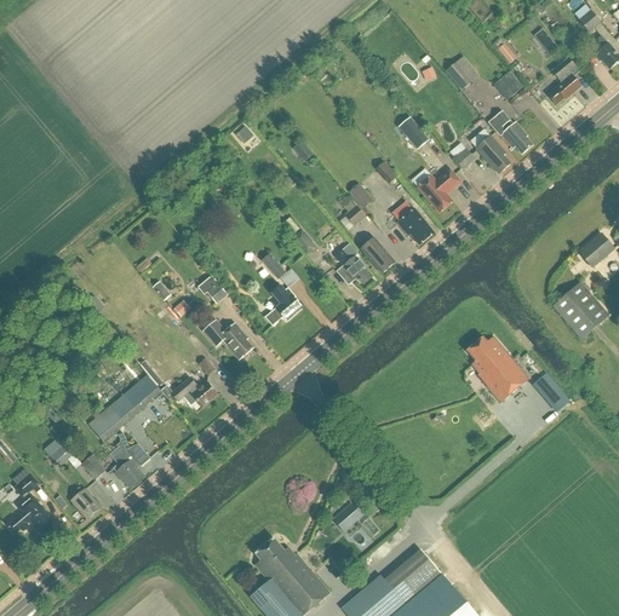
[(571,15),(586,32),(599,22),(583,4),(571,15)]
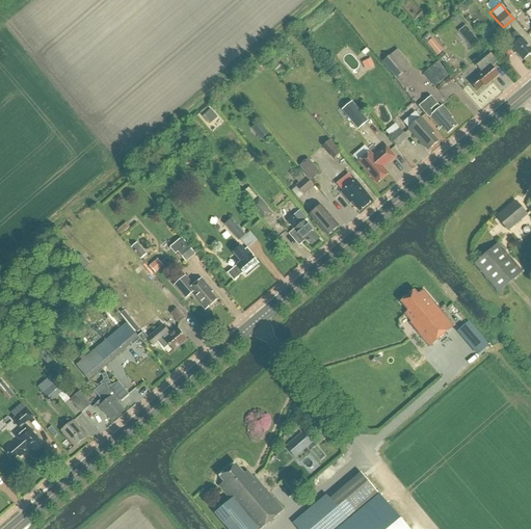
[(417,14),(423,19),(427,15),(422,9),(417,14)]
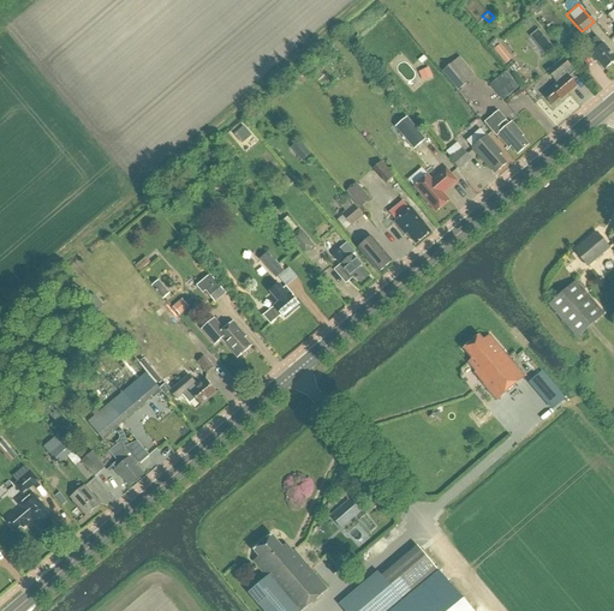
[(526,33),(544,53),(553,45),(535,25),(526,33)]
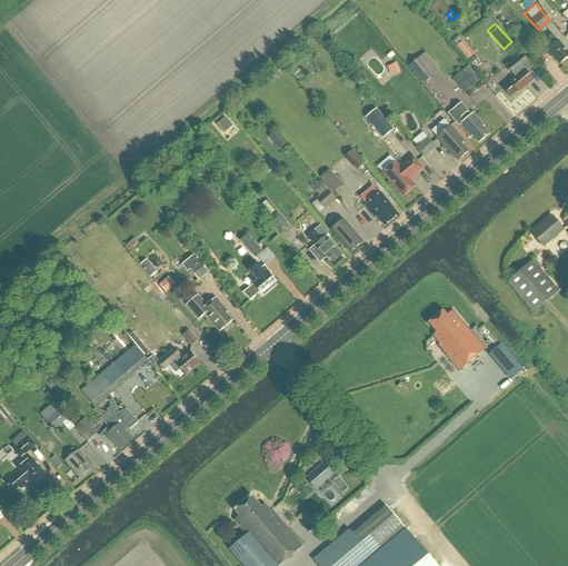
[(551,53),(558,62),(567,52),(567,51),(557,38),(557,39),(550,31),(544,37),(545,39),(541,42),(546,48),(547,49),(546,50),(549,55),(551,53)]
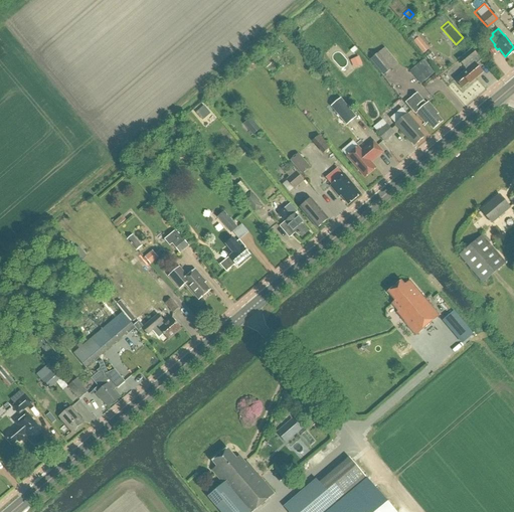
[(413,38),(423,50),(429,46),(418,34),(413,38)]
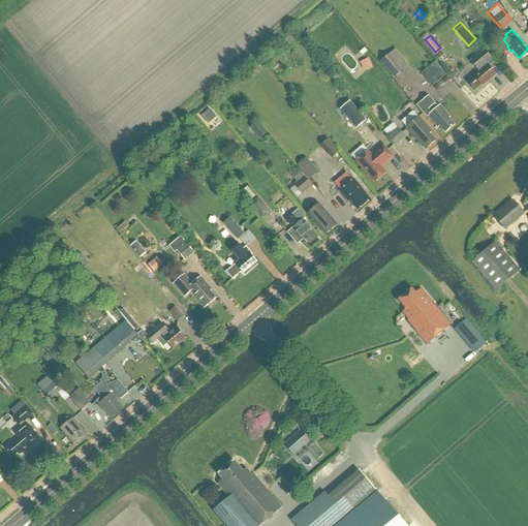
[(466,80),(473,88),(479,83),(482,84),(495,72),(487,63),(492,58),(484,48),(470,59),(478,69),(466,80)]
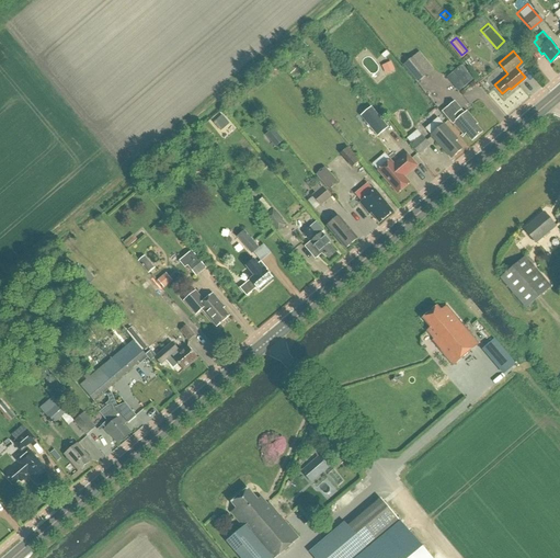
[(403,63),(416,79),(426,72),(412,55),(403,63)]
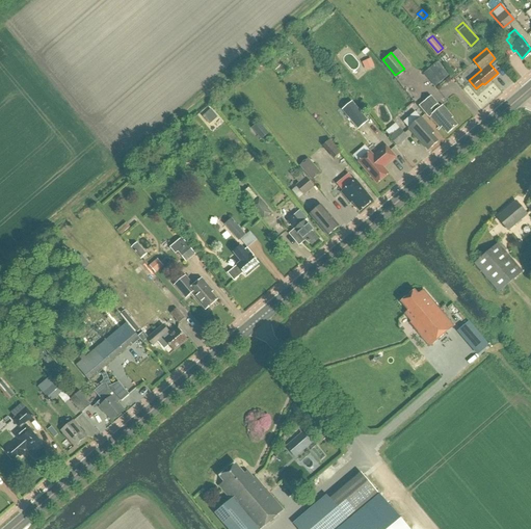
[(368,55),(360,59),(364,68),(372,63),(368,55)]
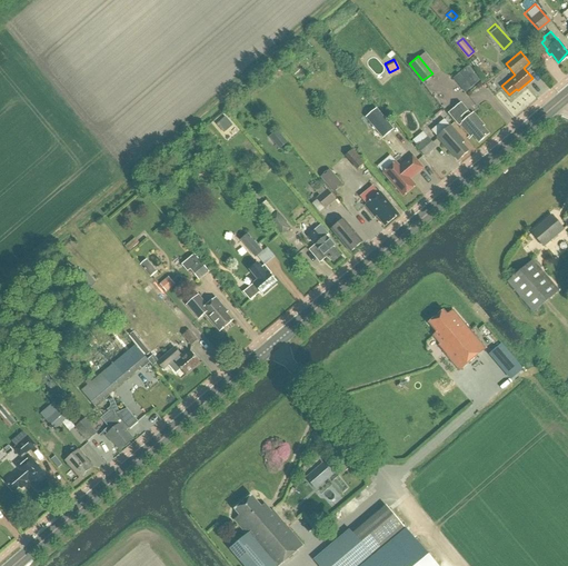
[(462,90),(478,77),(466,62),(450,76),(462,90)]
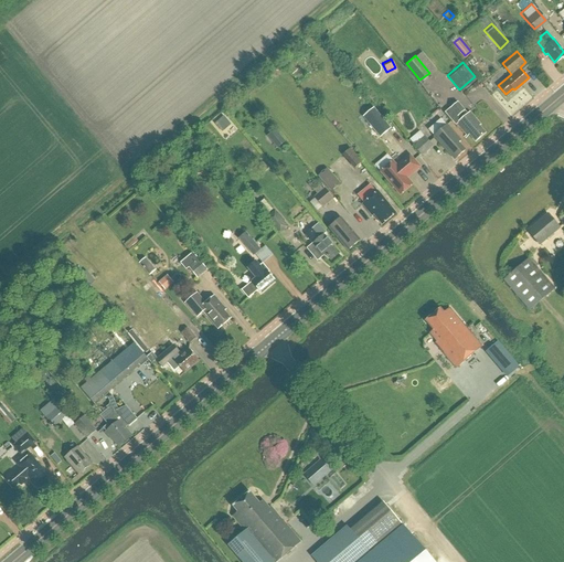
[(457,99),(445,110),(456,123),(457,122),(466,134),(468,131),(475,139),(485,130),(478,124),(479,123),(469,110),(464,114),(461,112),(465,108),(457,99)]
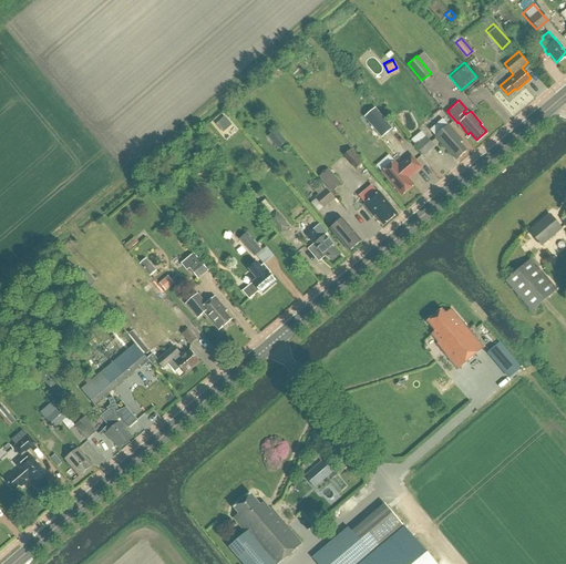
[(364,115),(381,135),(392,126),(374,106),(364,115)]
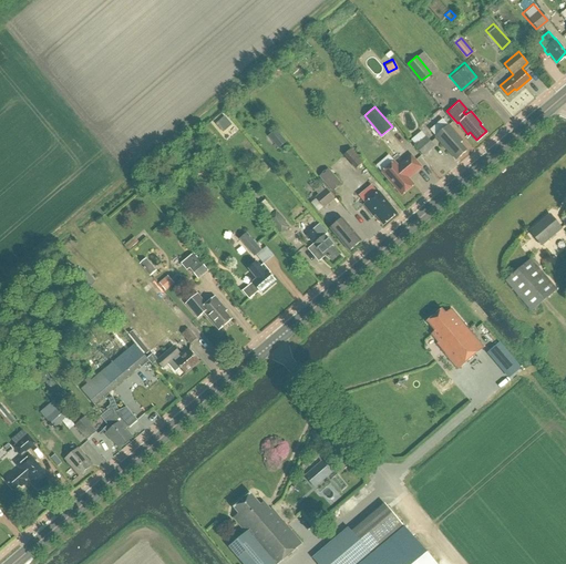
[(220,127),(228,120),(224,114),(215,122),(220,127)]
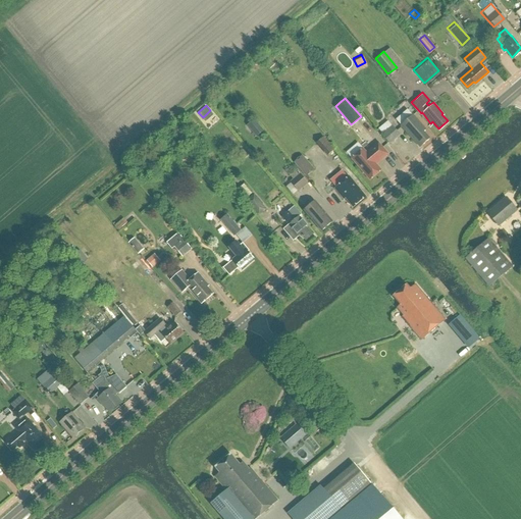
[(425,127),(412,113),(400,124),(419,145),(421,143),(421,144),(428,137),(423,130),(425,127)]
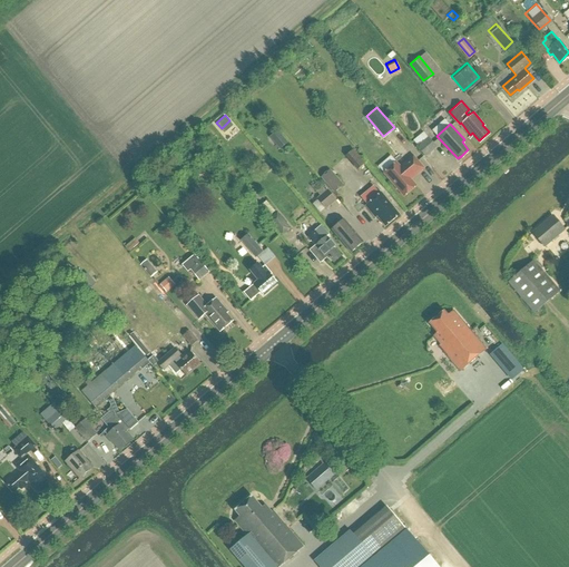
[(276,128),(270,134),(280,146),(286,140),(276,128)]
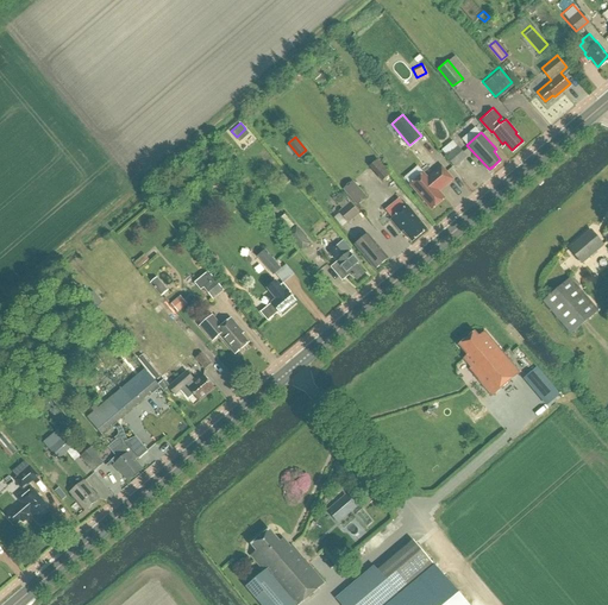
[(457,144),(445,155),(453,164),(465,155),(457,144)]
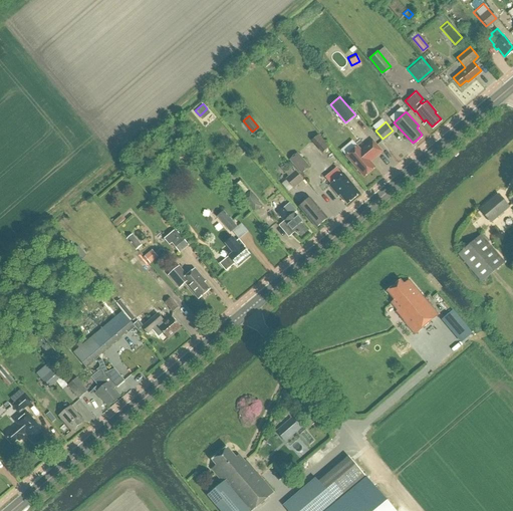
[(359,149),(356,145),(344,155),(362,176),(373,166),(368,160),(382,147),(373,137),(359,149)]
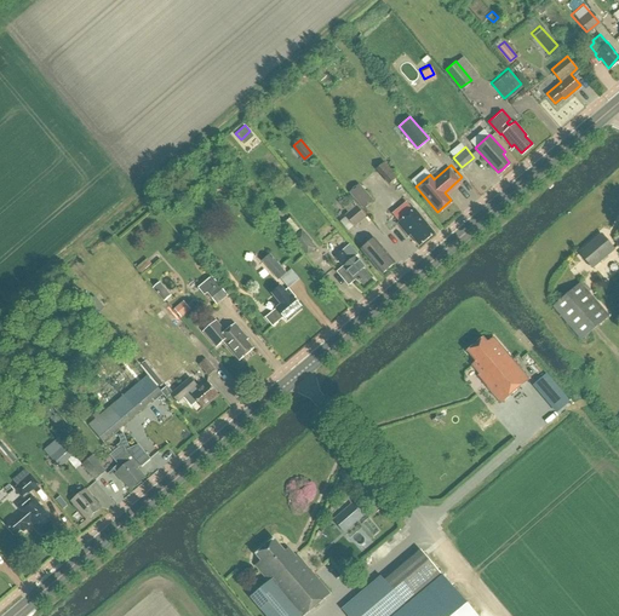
[(389,182),(396,176),(393,170),(384,177),(389,182)]
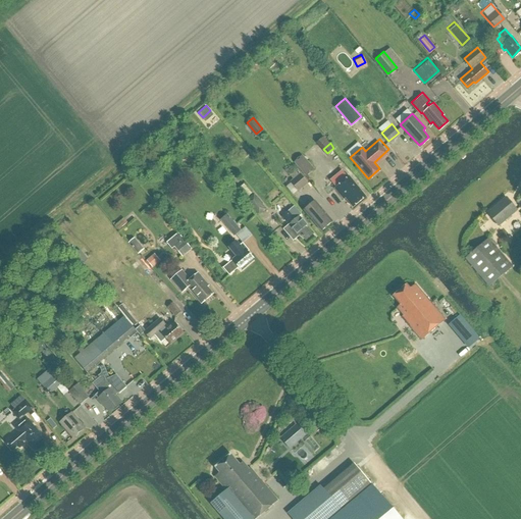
[(249,152),(245,146),(240,150),(245,156),(249,152)]
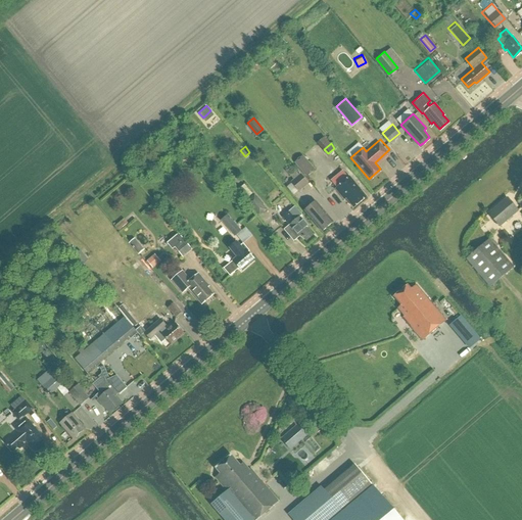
[(302,150),(293,158),(305,173),(315,166),(302,150)]
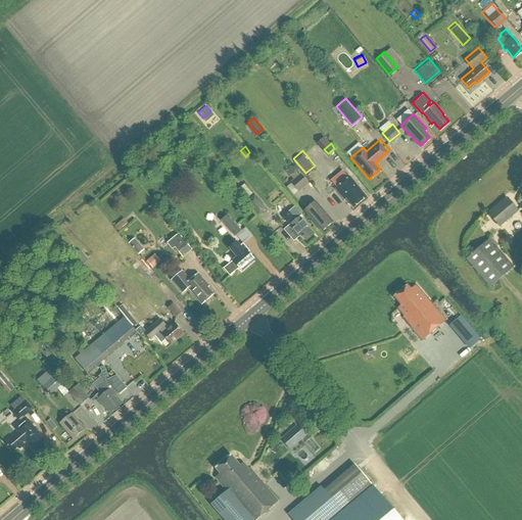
[(290,178),(298,188),(309,179),(299,169),(290,178)]
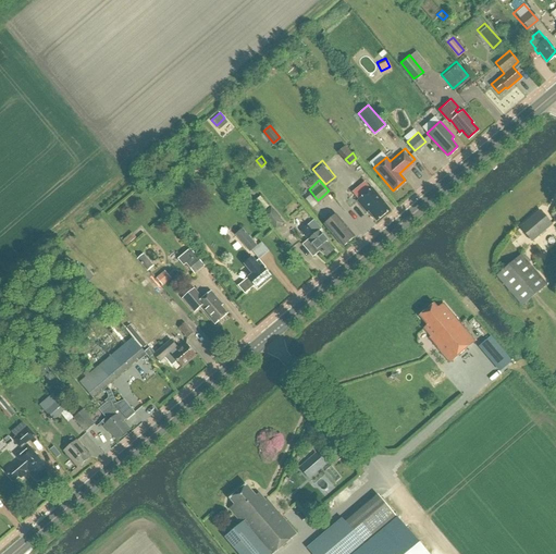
[(368,208),(375,218),(388,208),(371,186),(356,198),(366,210),(368,208)]
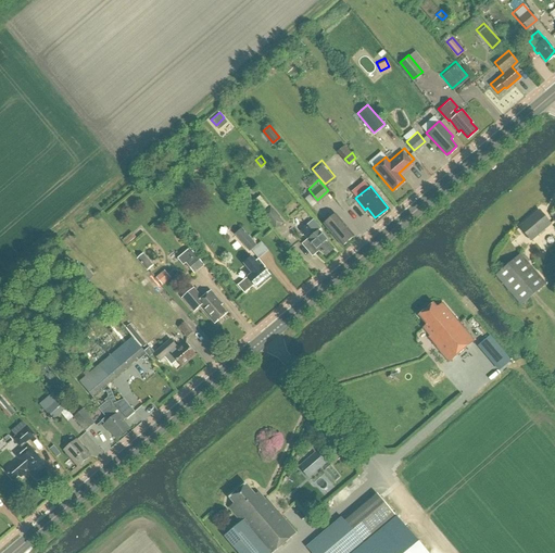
[(260,209),(266,203),(257,193),(251,198),(260,209)]
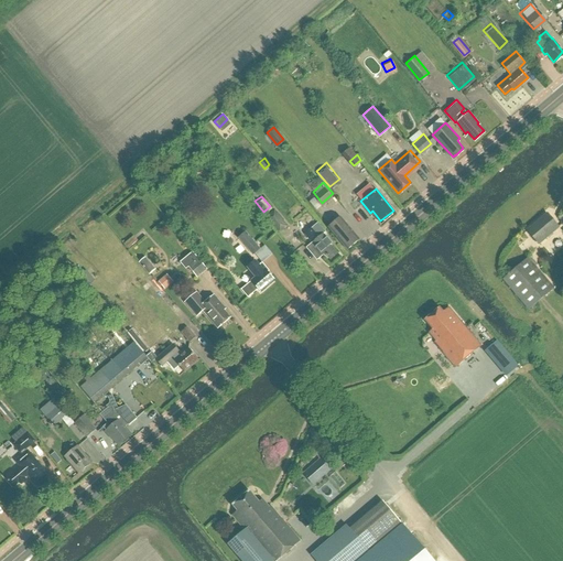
[(288,226),(273,208),(266,216),(264,216),(279,233),(288,226)]
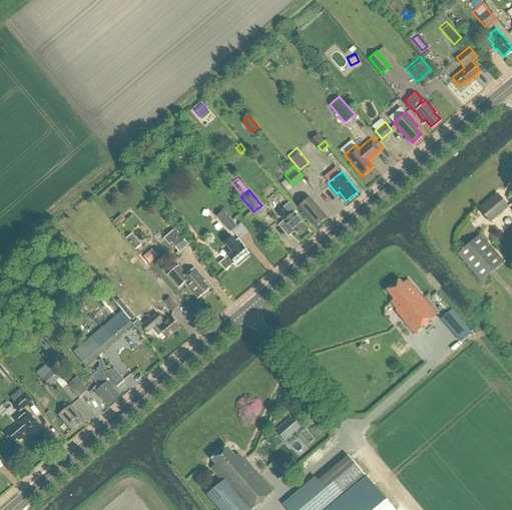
[(478,207),(489,219),(507,204),(496,192),(478,207)]
